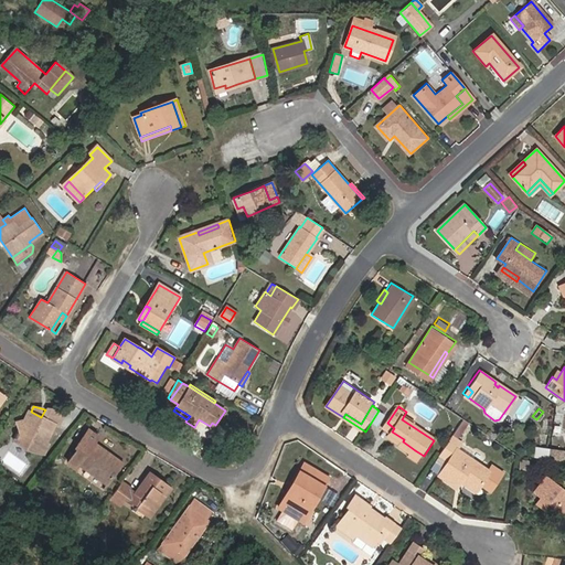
[(57,426),(60,428),(64,419),(49,411),(44,419),(57,426)]
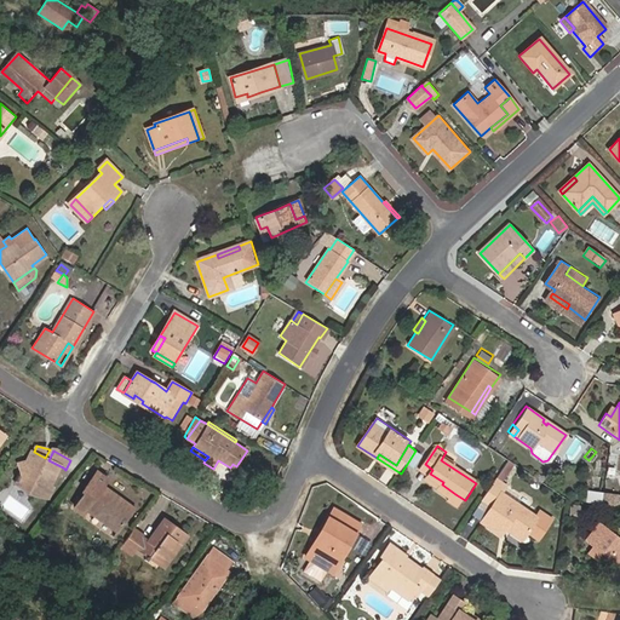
[(55,489),(52,488),(63,468),(49,460),(45,458),(34,452),(28,463),(33,465),(27,476),(23,474),(21,477),(17,475),(15,481),(18,482),(17,486),(32,494),(34,491),(50,499),(55,489)]
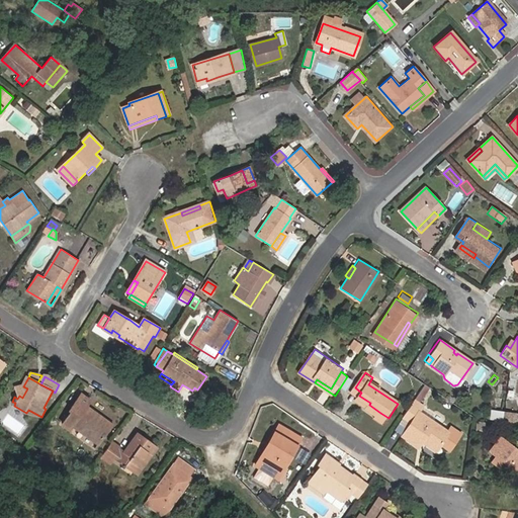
[(506,400),(513,401),(516,381),(508,380),(506,400)]
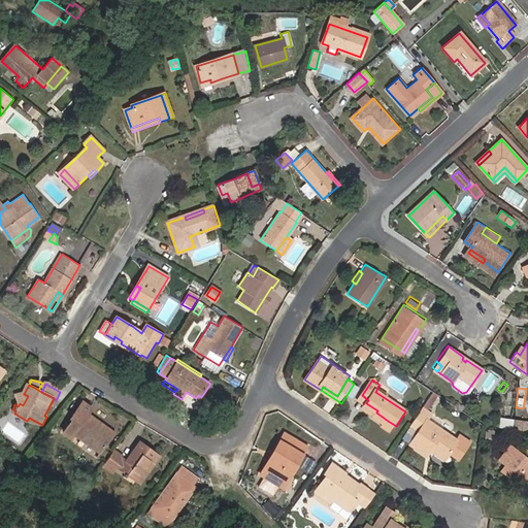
[(24,394),(20,403),(23,405),(28,396),(24,394)]
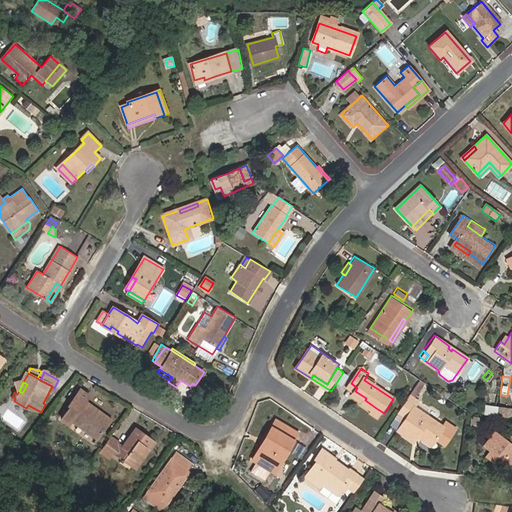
[(355,391),(354,393),(365,400),(366,398),(355,391)]
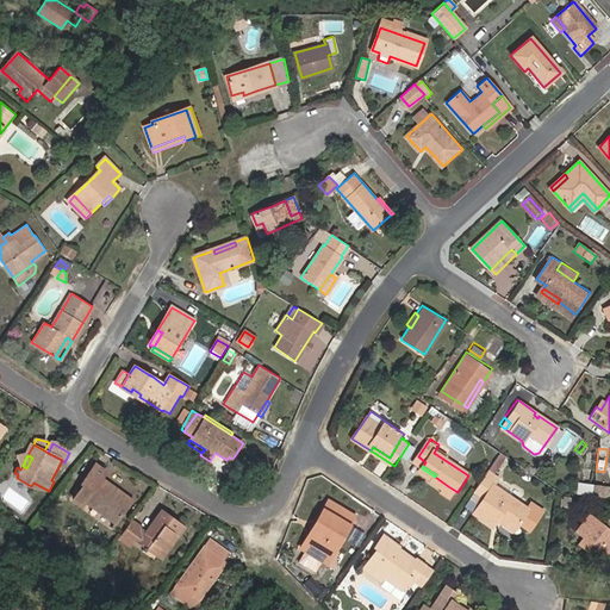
[(534,500),(530,506),(495,484),(499,477),(489,470),(475,489),(486,496),(477,511),(497,524),(500,517),(503,514),(520,524),(522,521),(531,528),(545,508),(534,500)]
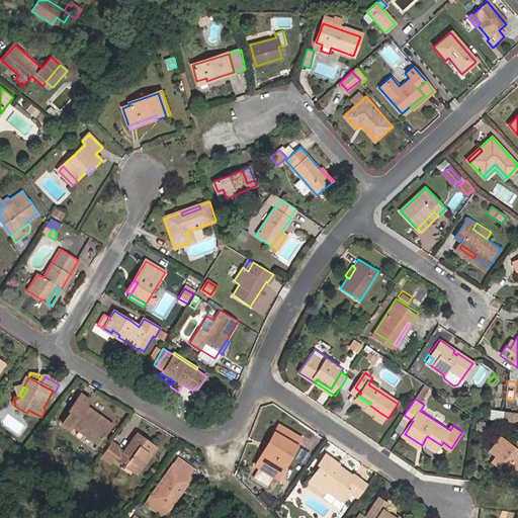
[(72,424),(97,442),(110,425),(85,407),(77,417),(71,412),(63,424),(69,428),(72,424)]
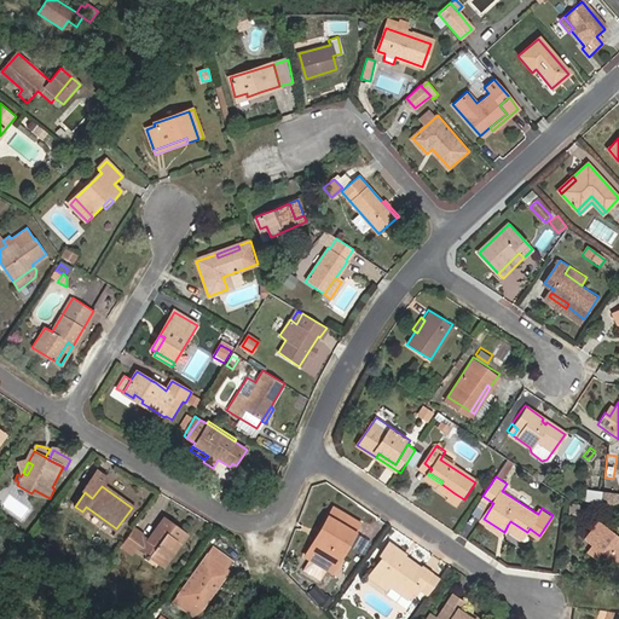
[(588,490),(586,499),(601,502),(602,491),(588,490)]
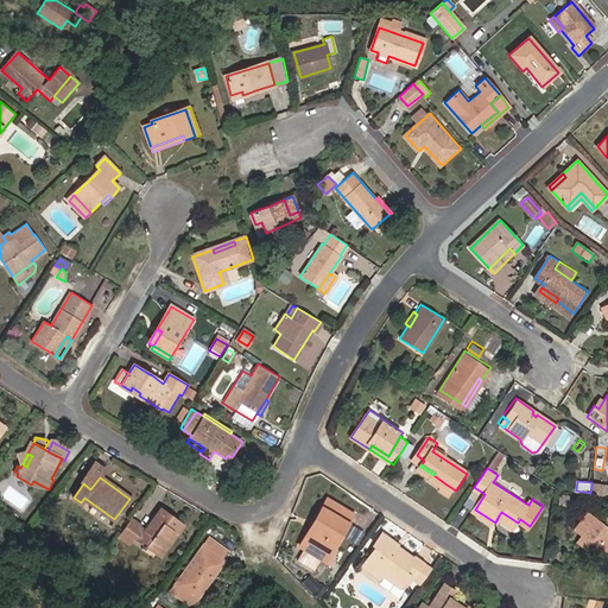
[(591,482),(590,493),(605,494),(606,485),(591,482)]
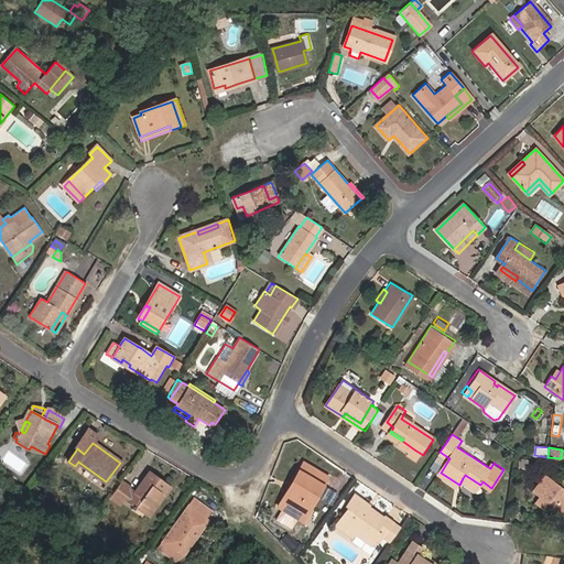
[(421,458),(423,455),(414,449),(412,452),(421,458)]
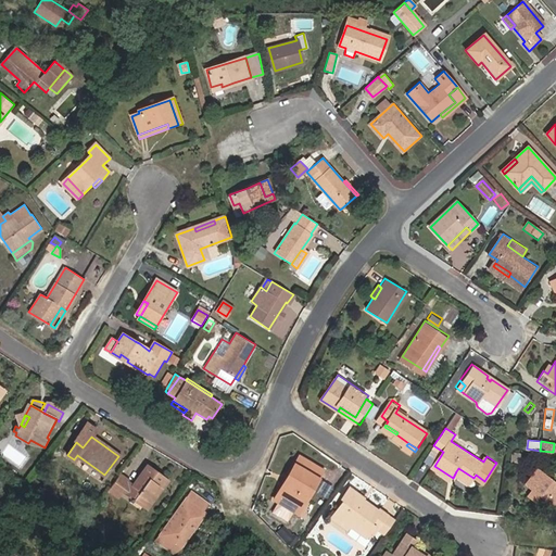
[(276,500),(300,512),(317,475),(311,471),(315,464),(298,454),(288,475),(291,477),(285,490),(281,488),(276,500)]
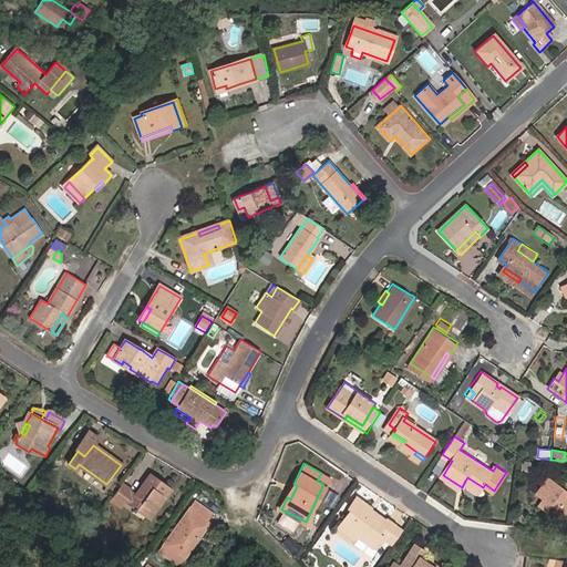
[(323,484),(328,476),(321,473),(317,481),(323,484)]
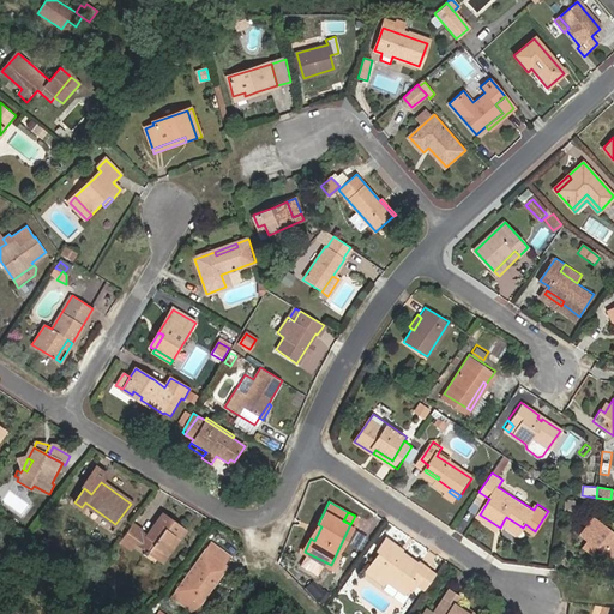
[(152,546),(162,553),(174,536),(179,540),(186,530),(163,513),(146,534),(133,524),(121,541),(131,547),(133,542),(146,552),(152,546)]
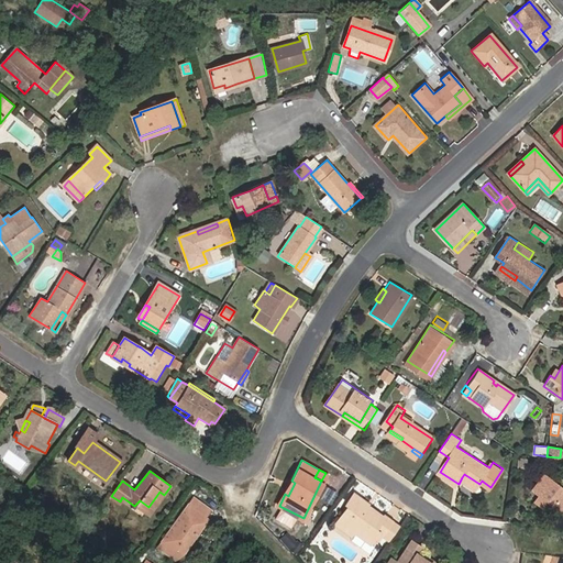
[(477,487),(479,484),(464,474),(462,477),(477,487)]
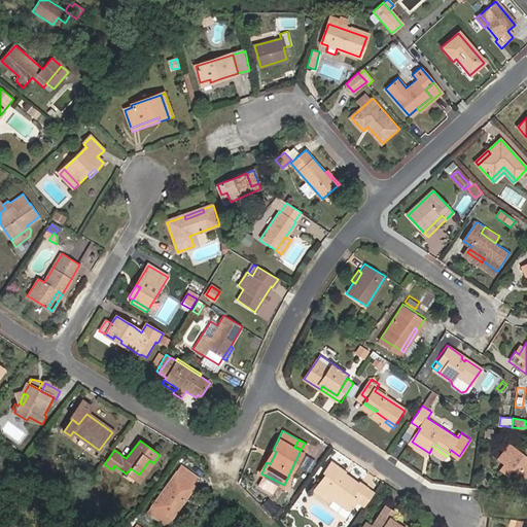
[(520,475),(526,479),(526,477),(526,458),(510,446),(499,459),(506,464),(520,475)]
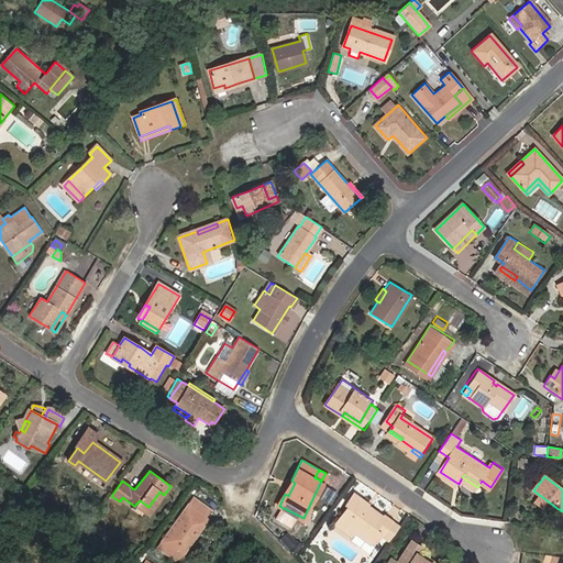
[(291,481),(285,494),(288,496),(295,483),(291,481)]
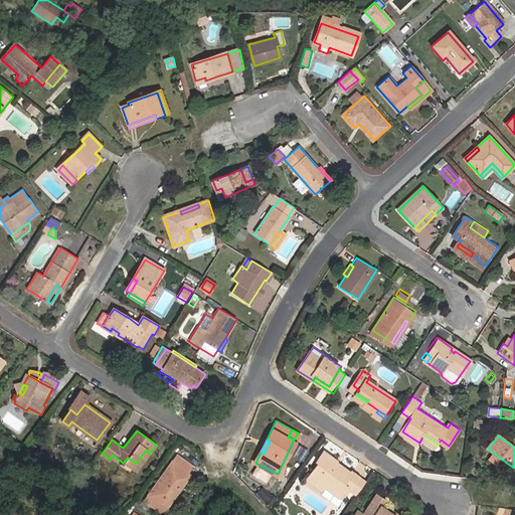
[(353,467),(351,470),(336,460),(337,457),(324,448),(317,458),(319,459),(311,472),(324,482),(326,479),(343,491),(345,488),(348,491),(351,486),(359,472),(360,472),(353,467)]
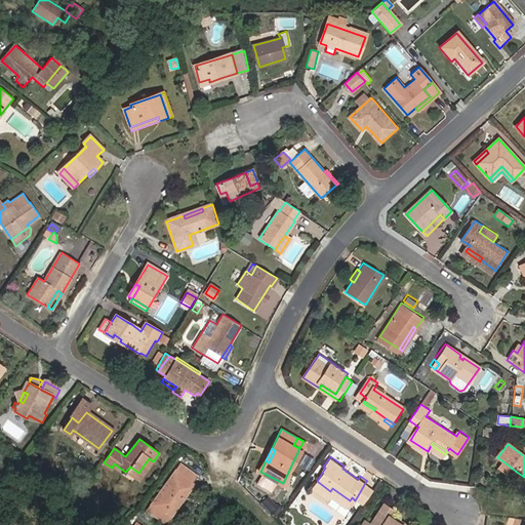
[(125,472),(137,481),(153,461),(149,458),(138,473),(130,467),(125,472)]
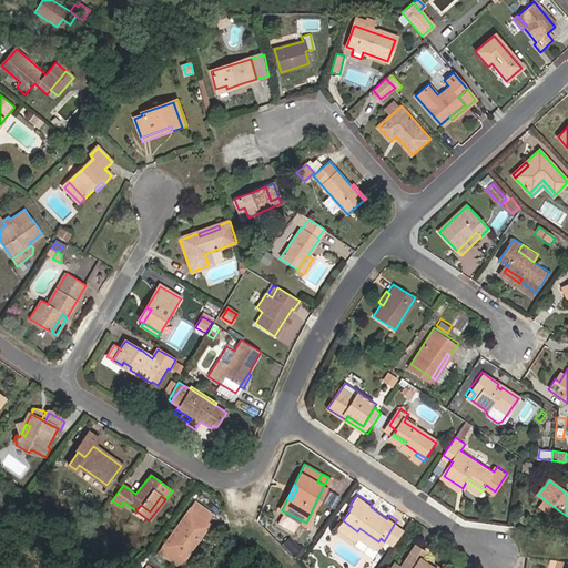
[(540,507),(555,518),(560,511),(546,500),(540,507)]
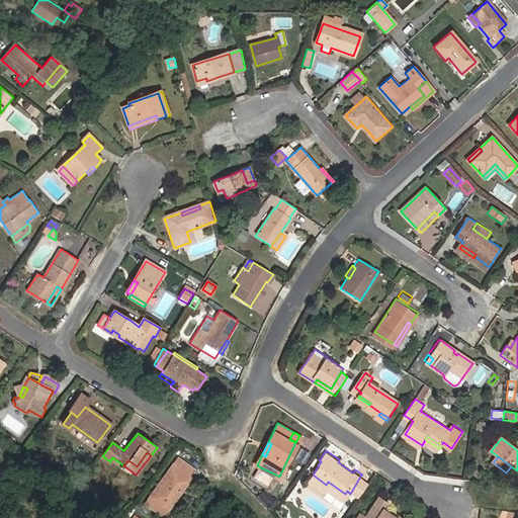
[(167,509),(170,511),(190,481),(188,480),(194,470),(178,458),(172,467),(174,469),(153,499),(167,509)]
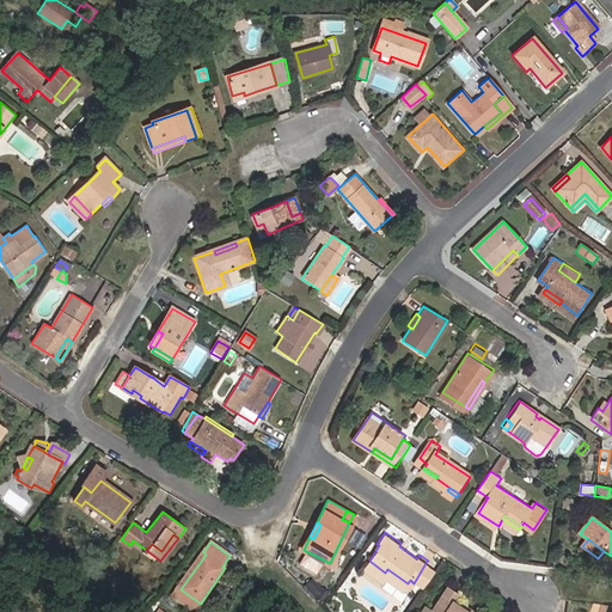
[(399,546),(417,558),(420,555),(401,543),(399,546)]
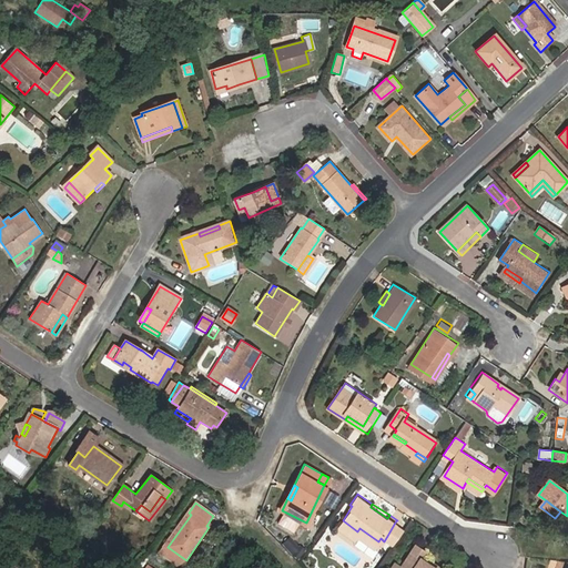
[(159,554),(176,567),(183,558),(168,547),(191,515),(189,513),(159,554)]
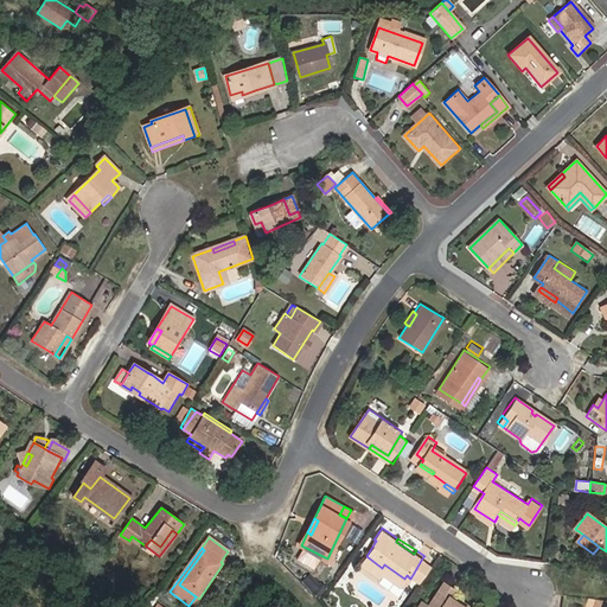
[(401,582),(404,579),(384,564),(382,568),(366,556),(363,561),(381,574),(383,570),(401,582)]
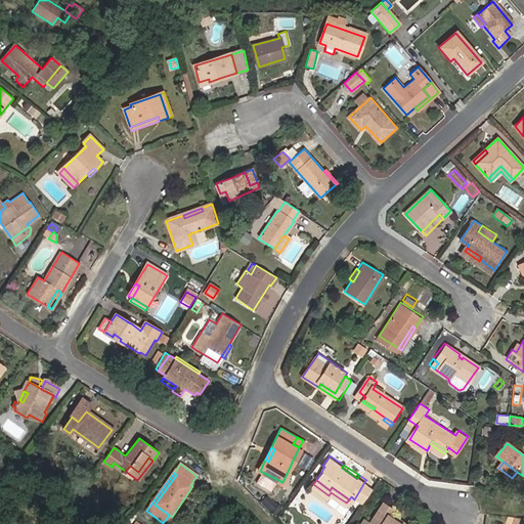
[(357,494),(364,499),(374,486),(365,480),(357,494)]
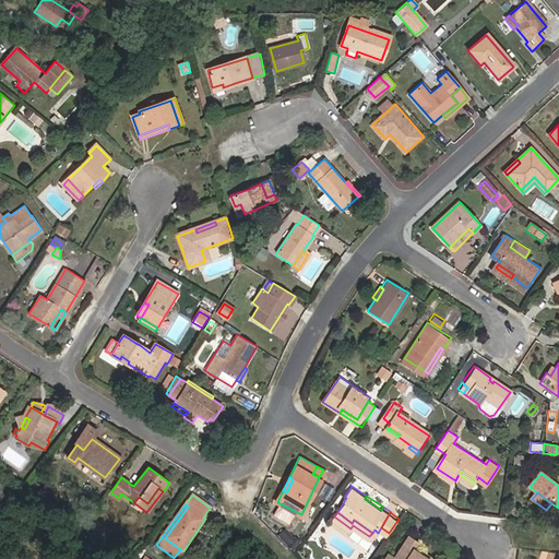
[(423,540),(414,533),(405,545),(414,551),(418,547),(423,540)]
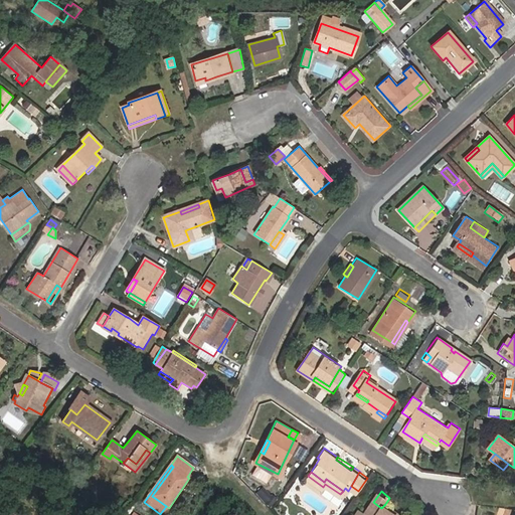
[(396,514),(397,514),(390,508),(385,504),(381,508),(373,502),(366,511),(363,514),(396,514)]
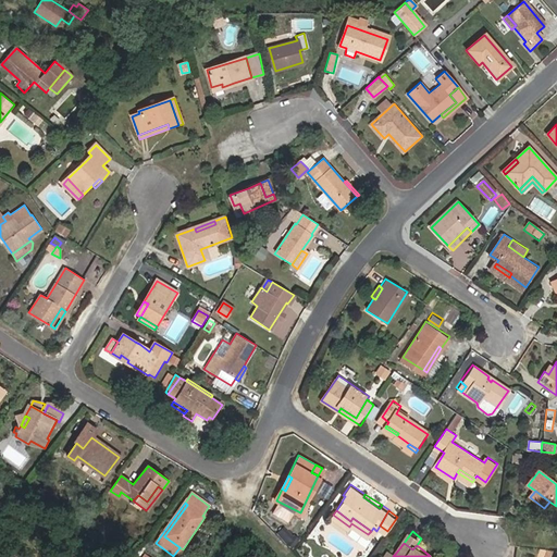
[(434,556),(436,555),(424,546),(422,549),(430,556),(429,556),(434,556)]
